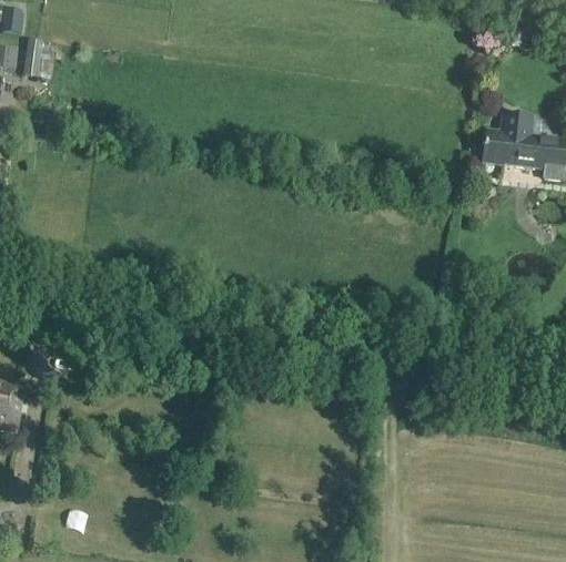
[(20,33),(23,10),(6,8),(2,31),(20,33)]
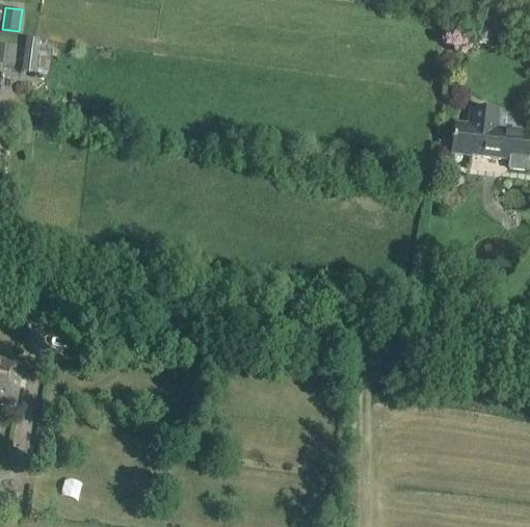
[(49,73),(53,40),(28,36),(24,70),(49,73)]
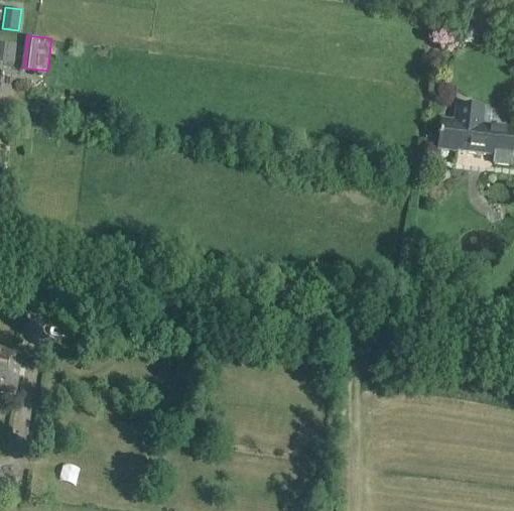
[(17,43),(6,42),(0,40),(0,60),(14,64),(17,43)]
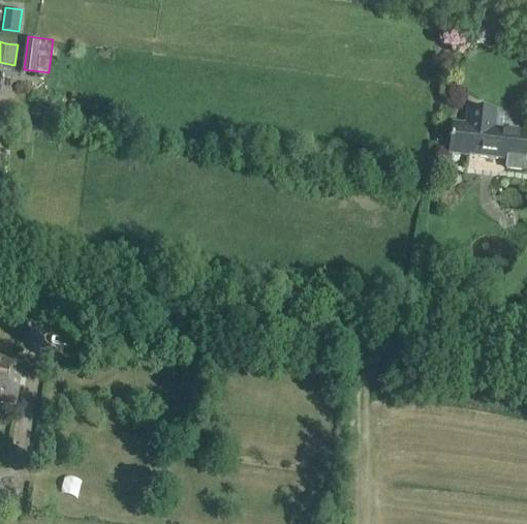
[(524,166),(526,149),(526,130),(495,125),(497,109),(468,105),(468,106),(469,106),(467,121),(454,119),(450,150),(469,153),(469,152),(495,155),(508,157),(507,164),(524,166)]
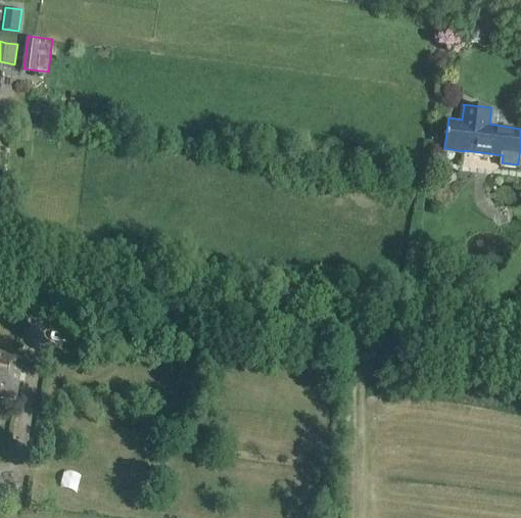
[(0,392),(16,395),(22,350),(0,346),(0,392)]
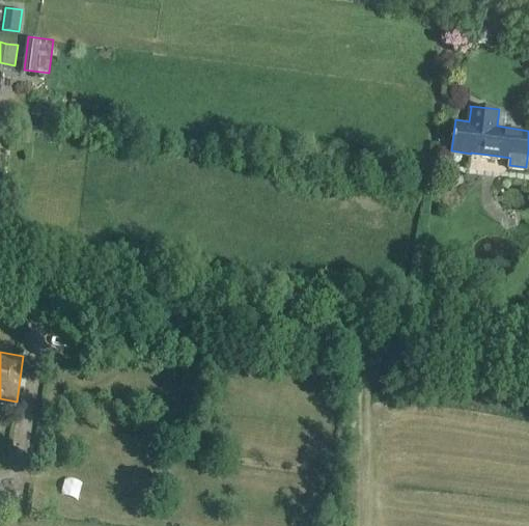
All buildings are outlined.
